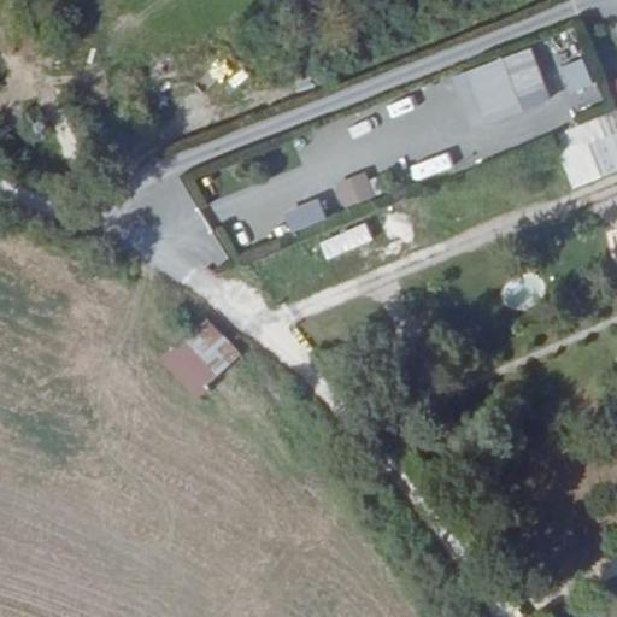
[(469,129),(552,99),(533,46),(450,75),(469,129)]
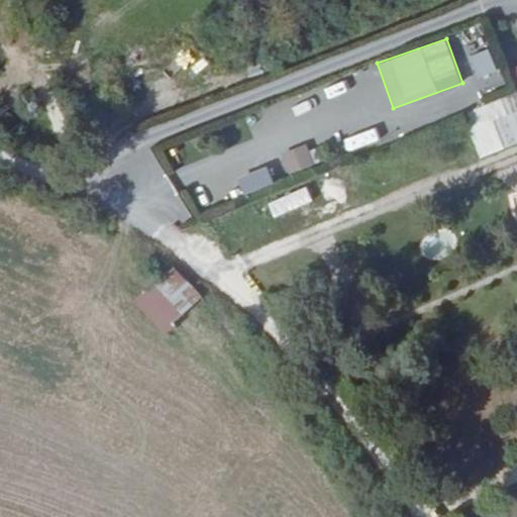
[(470,55),(481,83),(500,75),(489,47),(470,55)]
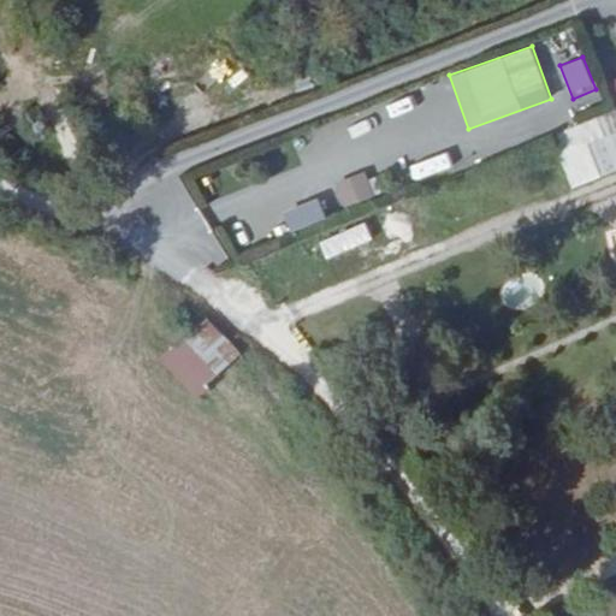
[(366,130),(401,118),(396,104),(361,116),(366,130)]
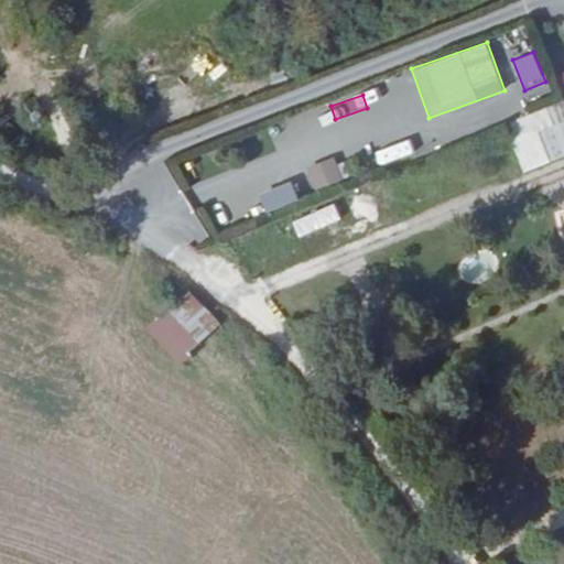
[(563,108),(562,101),(506,120),(523,171),(563,156),(563,108)]
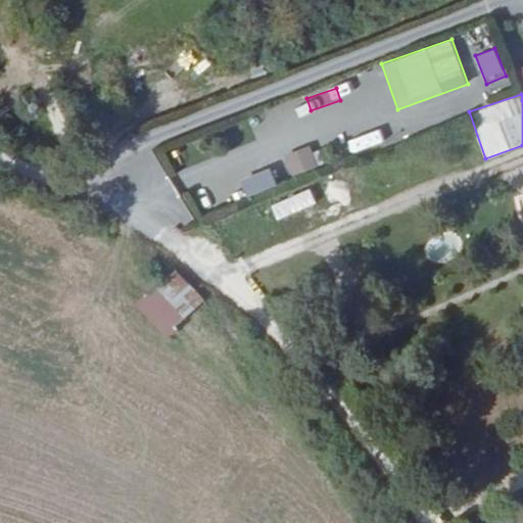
[(265,129),(292,116),(287,105),(260,117),(265,129)]
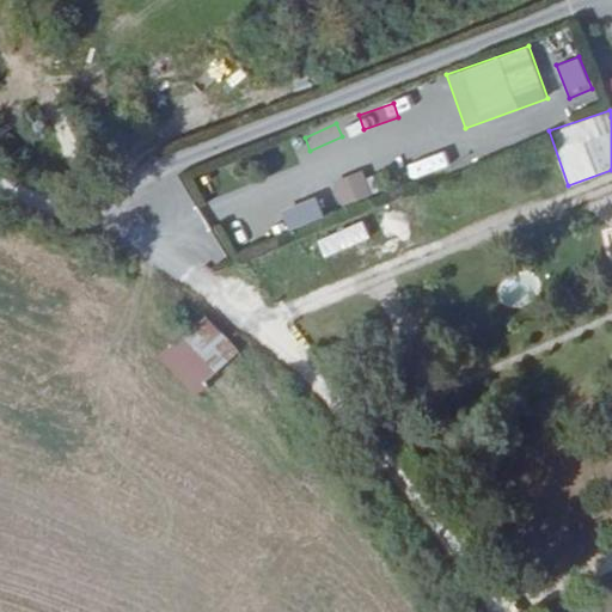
[(408,178),(446,166),(441,151),(403,163),(408,178)]
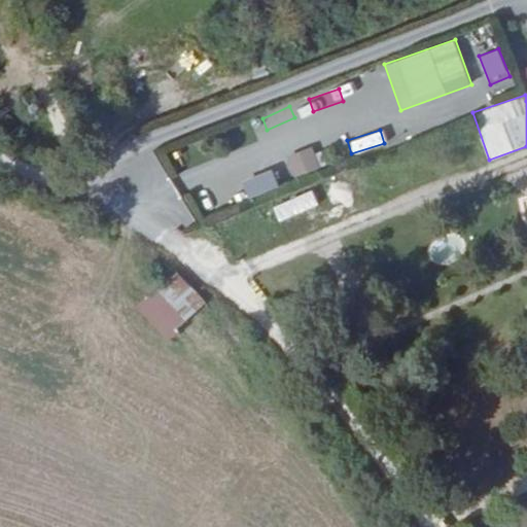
[(293,175),(320,166),(313,145),(286,154),(293,175)]
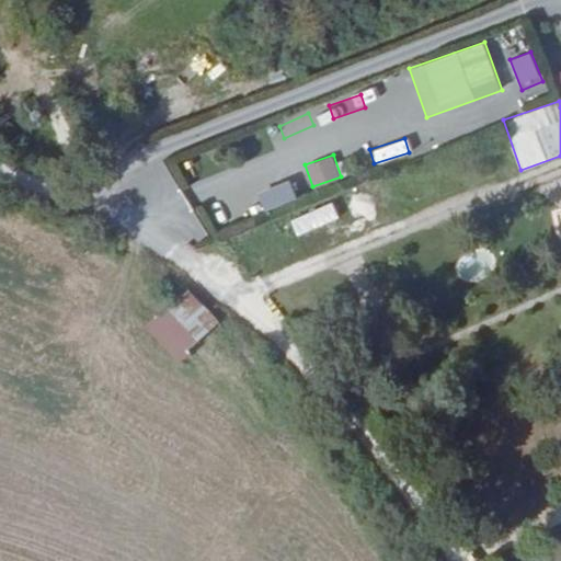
[(264,210),(297,198),(289,180),(258,192),(264,210)]
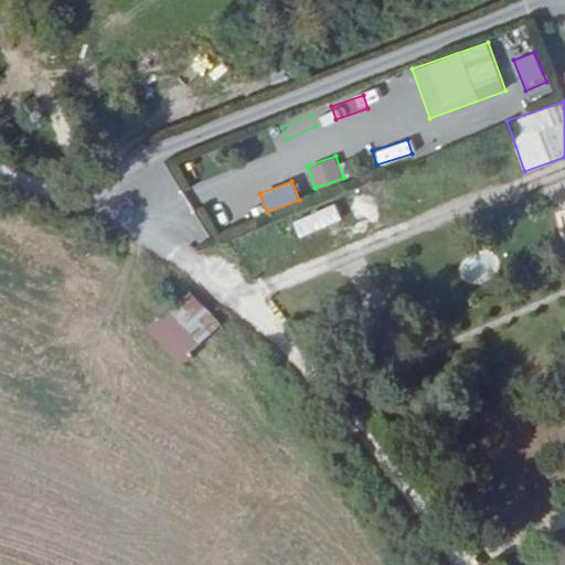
[(301,238),(342,220),(334,202),(294,221),(301,238)]
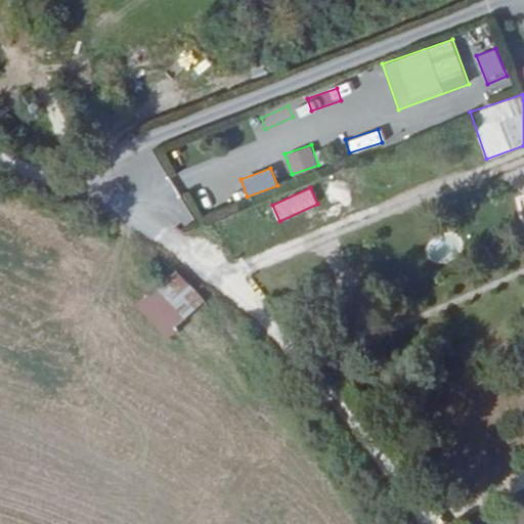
[(175,269),(134,307),(165,340),(206,302),(175,269)]
